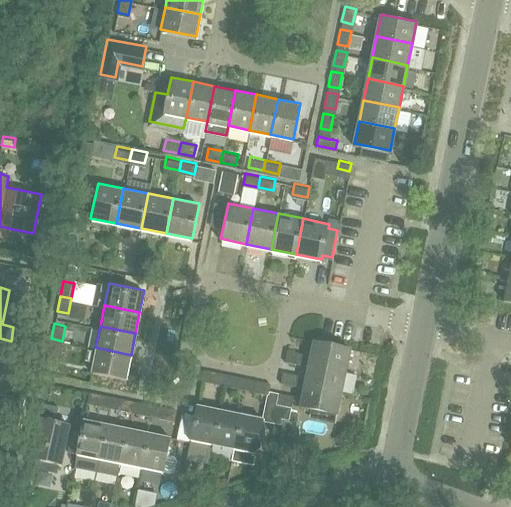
[(59,356),(62,341),(51,338),(48,353),(59,356)]
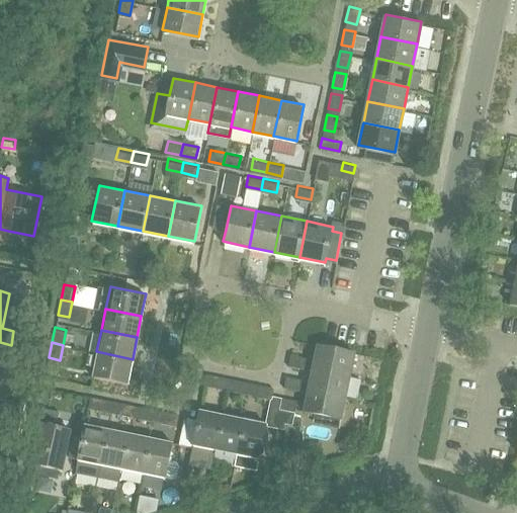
[(317,343),(313,365),(349,372),(354,350),(317,343)]
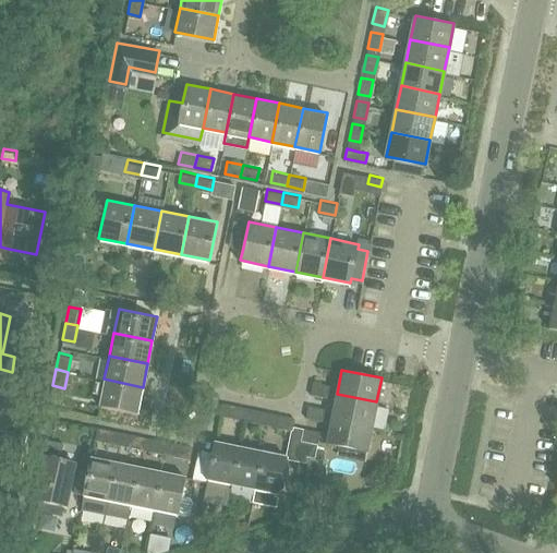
[(137,411),(143,387),(104,379),(99,404),(137,411)]
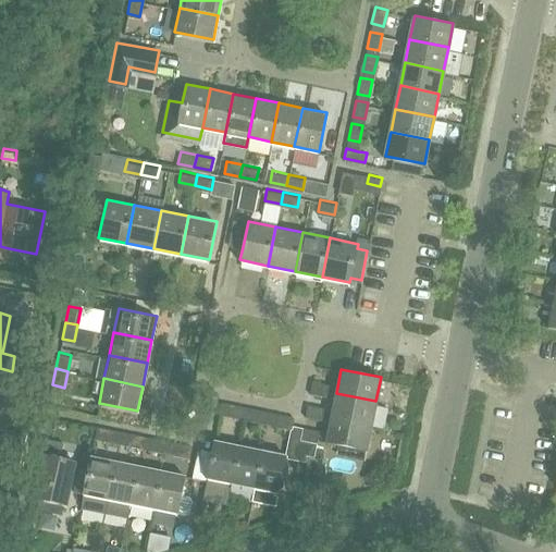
[(312,379),(309,391),(325,394),(329,382),(312,379)]
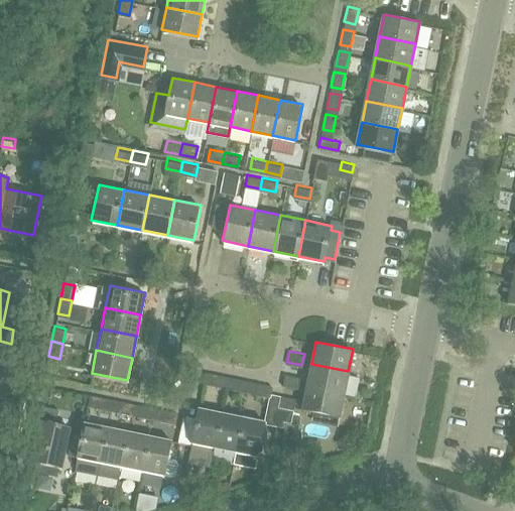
[(344,392),(348,371),(311,364),(306,385),(344,392)]
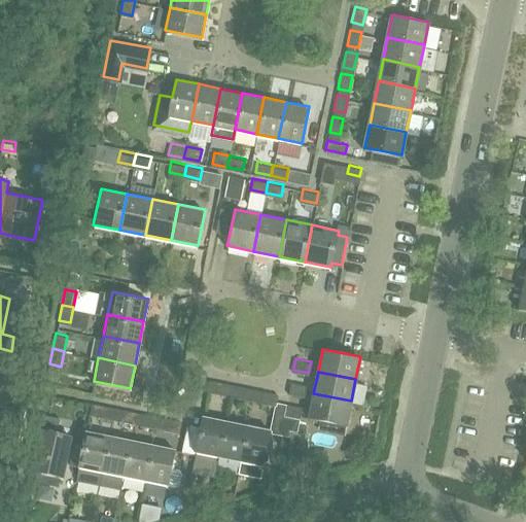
[(217,380),(215,391),(231,394),(233,383),(217,380)]
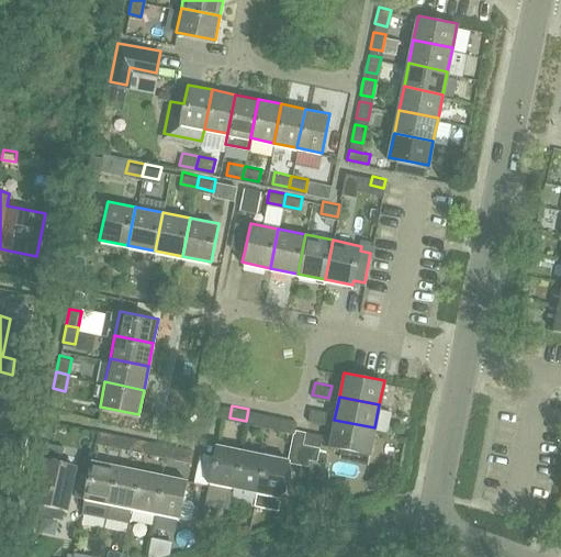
[(310,405),(307,418),(324,421),(326,409),(310,405)]
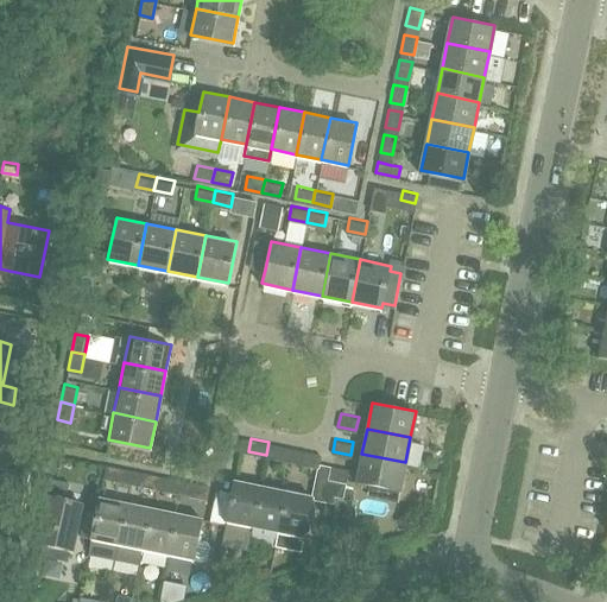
[(291,460),(293,447),(276,443),(273,456),(291,460)]
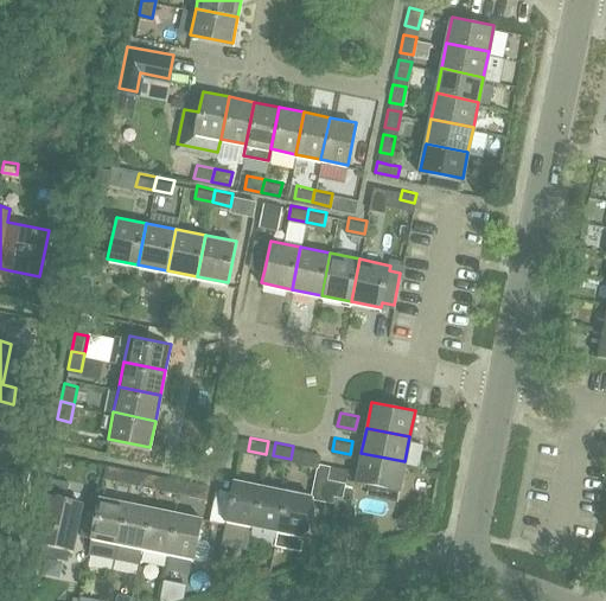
[(303,448),(299,461),(318,465),(320,452),(303,448)]
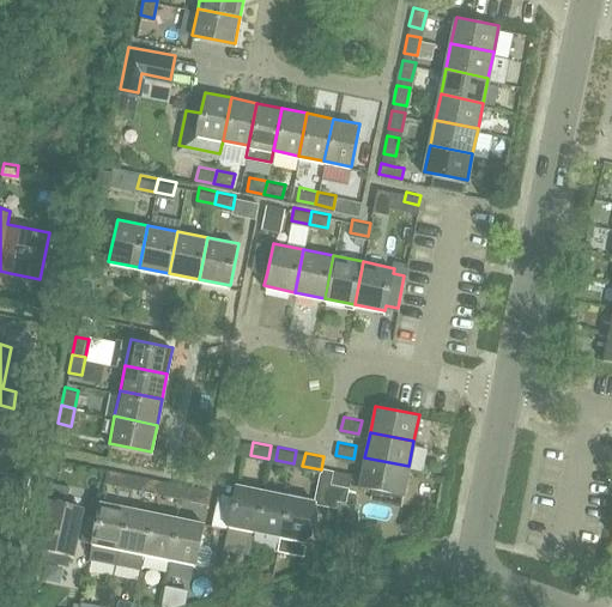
[(408,466),(364,457),(359,484),(403,493),(408,466)]
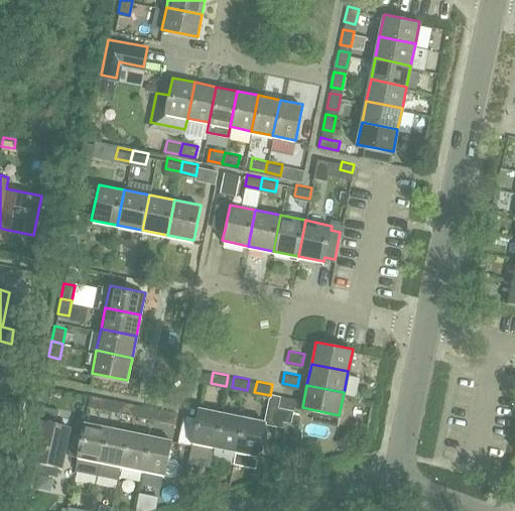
[(278,404),(293,407),(295,396),(280,393),(278,404)]
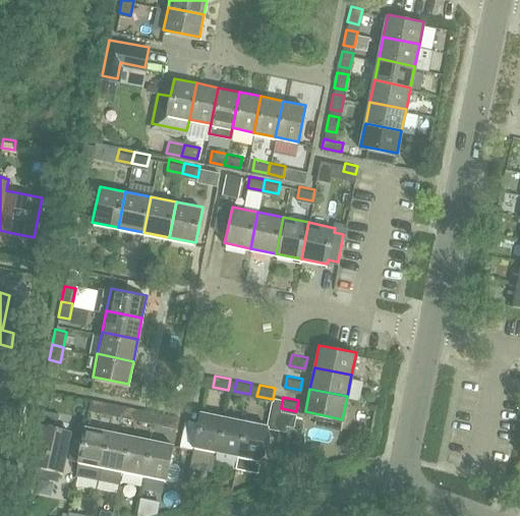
[(113,401),(98,398),(96,409),(111,412),(113,401)]
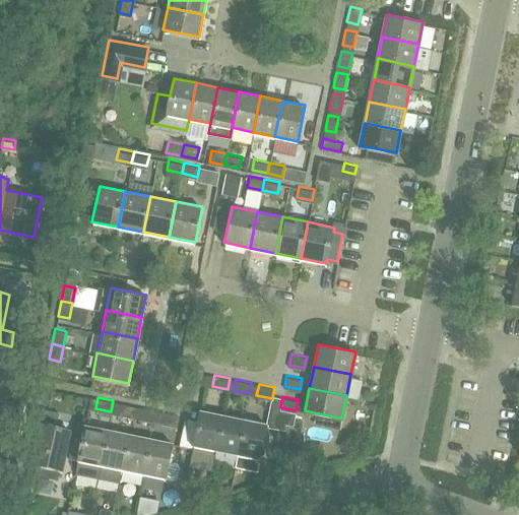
[(4,411),(8,412),(20,414),(22,401),(7,398),(4,411)]
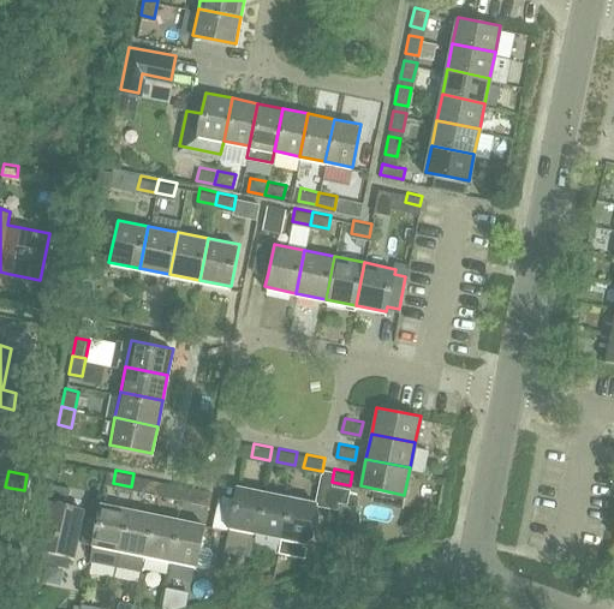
[(141,475),(138,488),(156,491),(159,479),(141,475)]
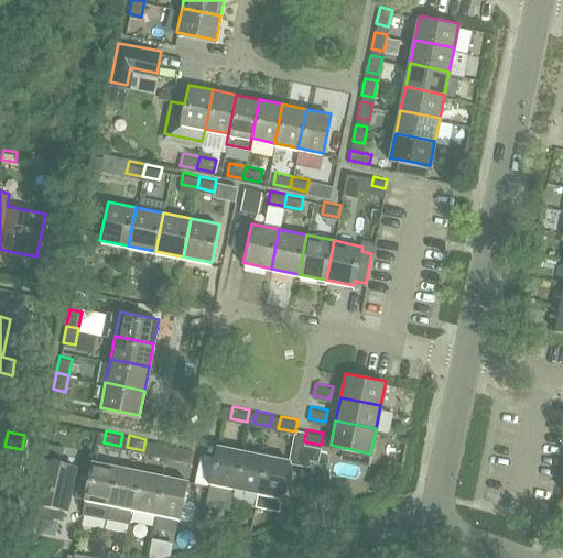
[(76,465),(60,461),(64,445),(34,438),(26,470),(42,473),(36,500),(35,503),(38,503),(36,512),(62,517),(64,509),(66,509),(76,465)]
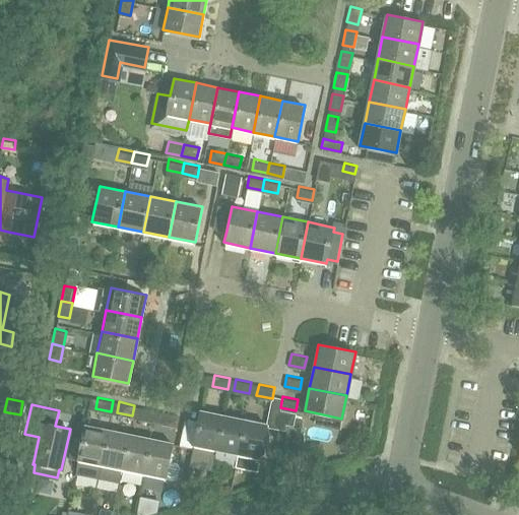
[(153,421),(155,409),(140,406),(138,417),(153,421)]
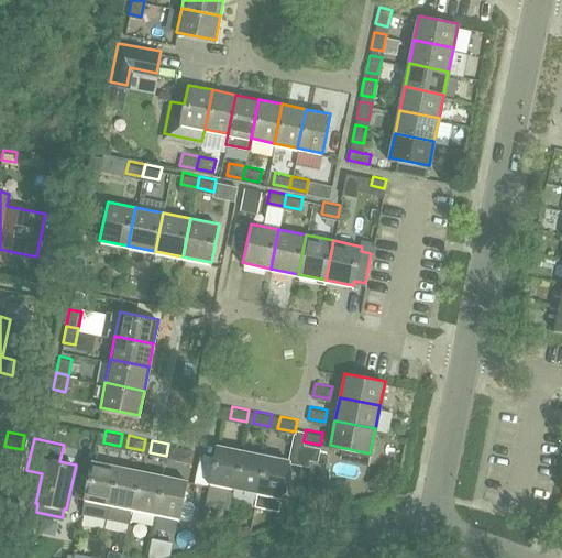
[(209,482),(233,487),(241,448),(217,444),(215,453),(209,482)]
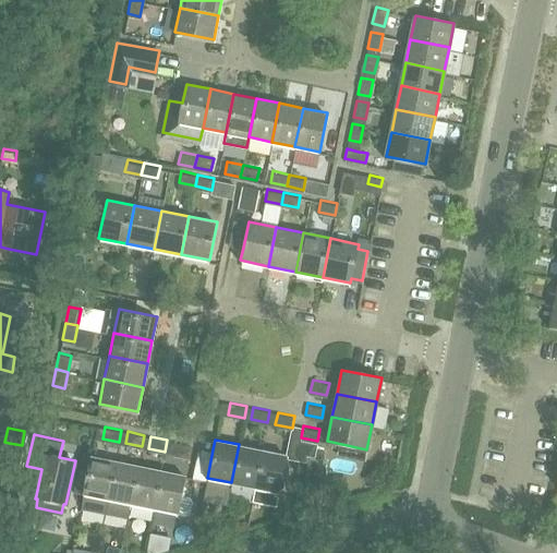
[(192,444),(176,441),(172,453),(189,456),(192,444)]
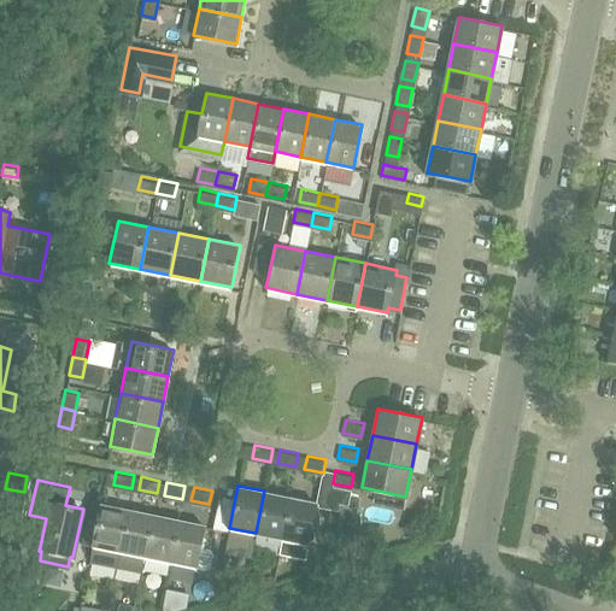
[(289,497),(264,491),(256,533),(281,539),(289,497)]
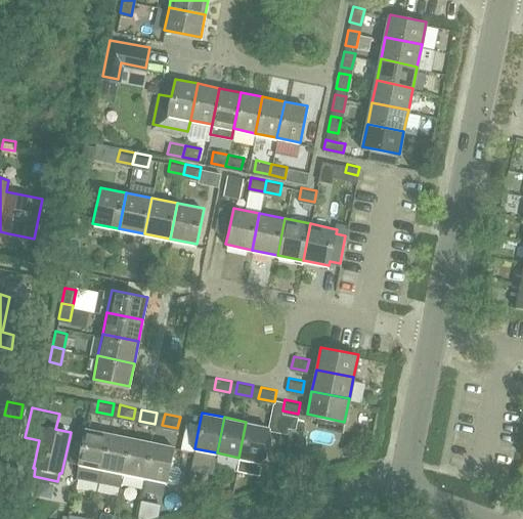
[(268,426),(246,422),(238,458),(236,468),(259,473),(261,462),(262,458),(265,456),(266,450),(264,447),(268,429),(268,426)]
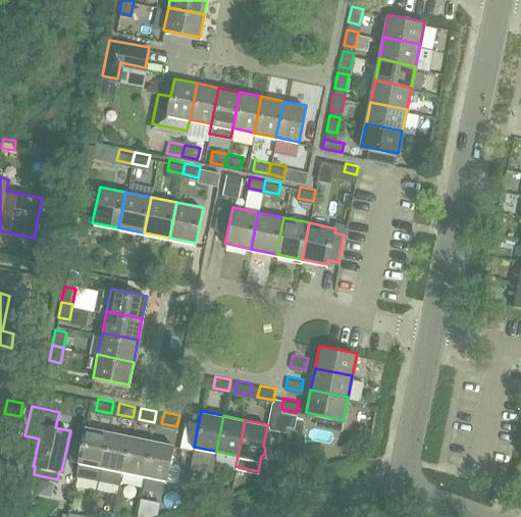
[(98,478),(100,466),(107,430),(85,425),(83,435),(77,461),(75,473),(98,478)]
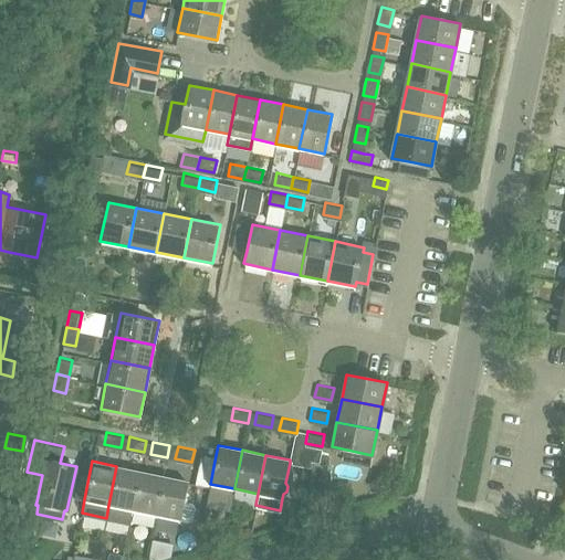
[(139,471),(116,466),(108,505),(106,518),(129,522),(132,509),(139,471)]
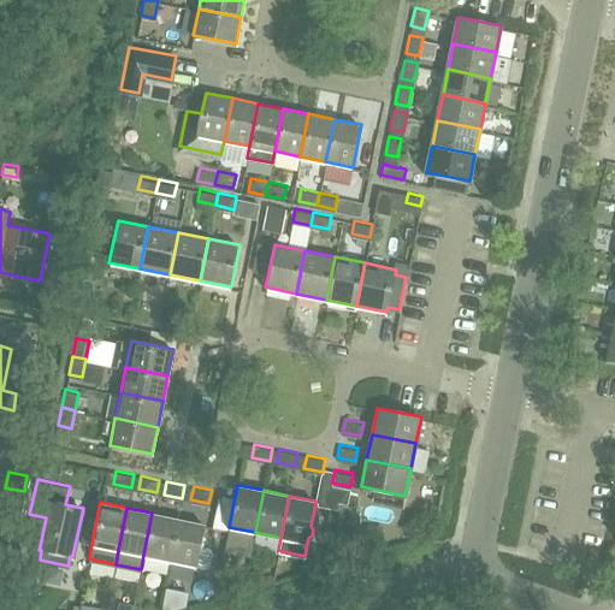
[(88,513),(82,542),(92,544),(98,514),(88,513)]
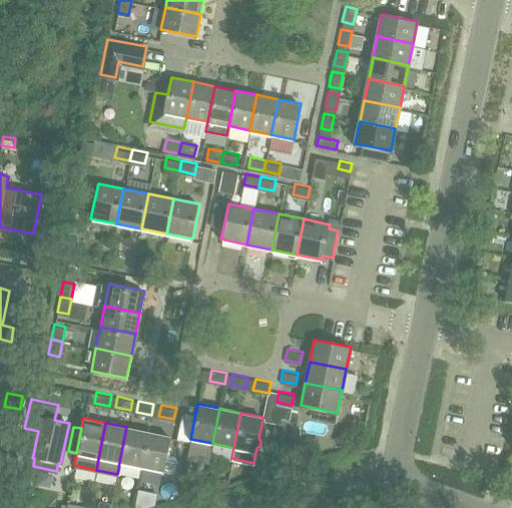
[(148,431),(126,427),(119,462),(141,466),(148,431)]
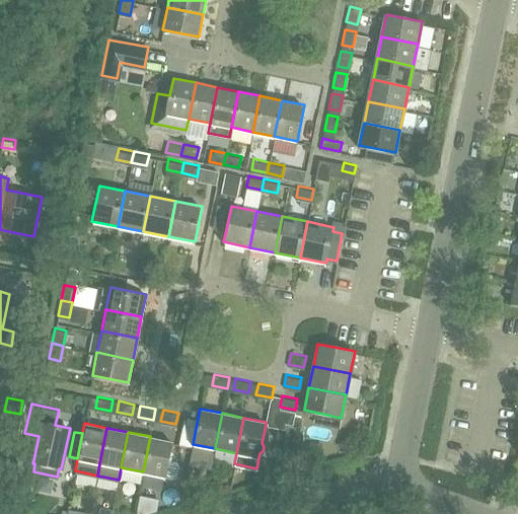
[(150,436),(143,471),(165,476),(172,478),(176,474),(178,463),(176,460),(168,458),(172,441),(150,436)]
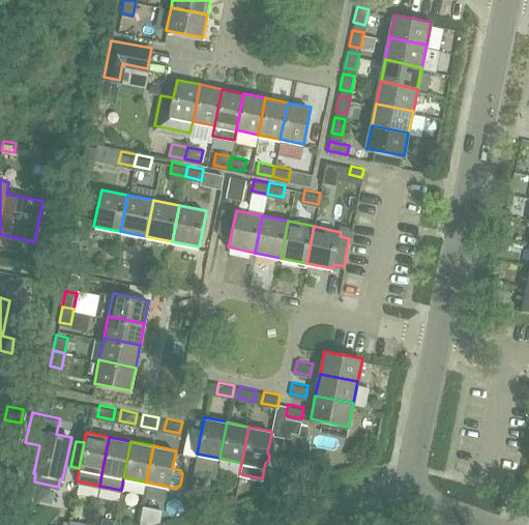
[(224,492),(226,499),(233,497),(231,490),(224,492)]
